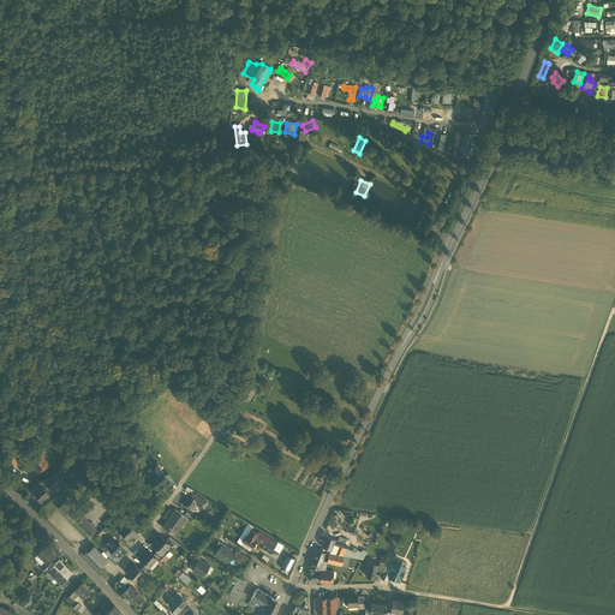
[(48,466),(43,458),(42,459),(39,454),(31,460),(35,465),(34,465),(37,471),(40,470),(41,471),(48,466)]
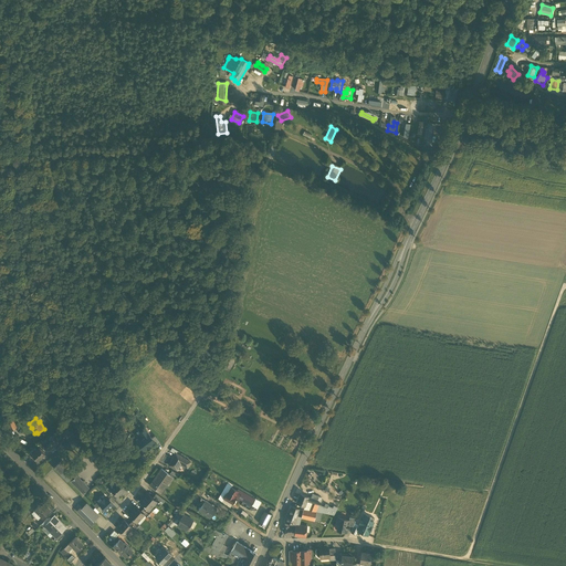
[(145,429),(139,433),(143,438),(136,442),(139,448),(143,451),(146,449),(147,449),(152,447),(150,446),(155,442),(152,438),(145,429)]
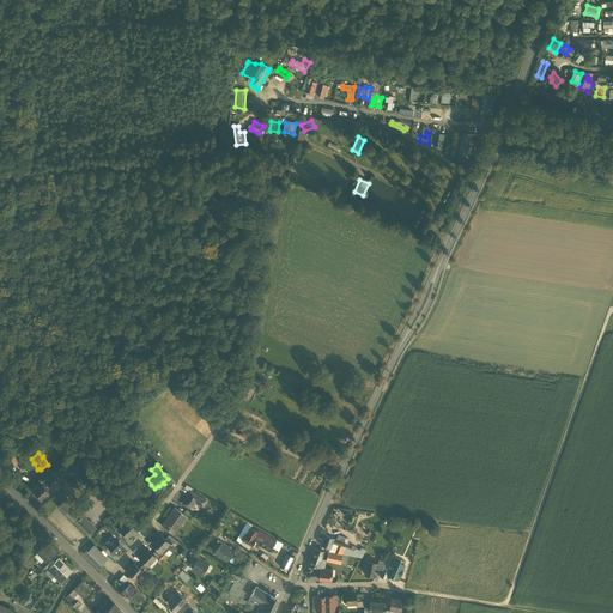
[(65,481),(60,475),(55,479),(60,484),(60,485),(65,490),(72,485),(71,481),(68,483),(67,480),(65,481)]
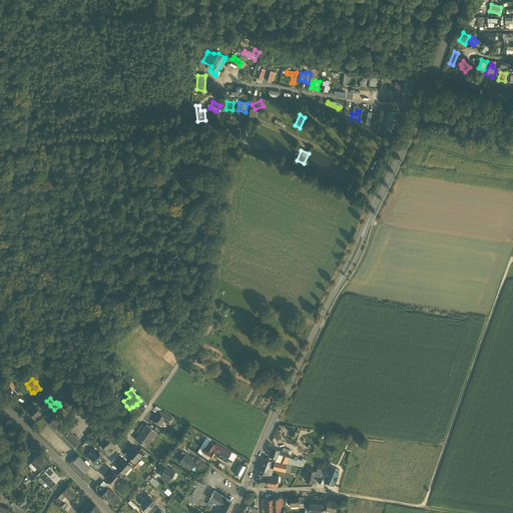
[(46,401),(40,405),(42,408),(43,407),(45,410),(50,406),(50,405),(46,401)]
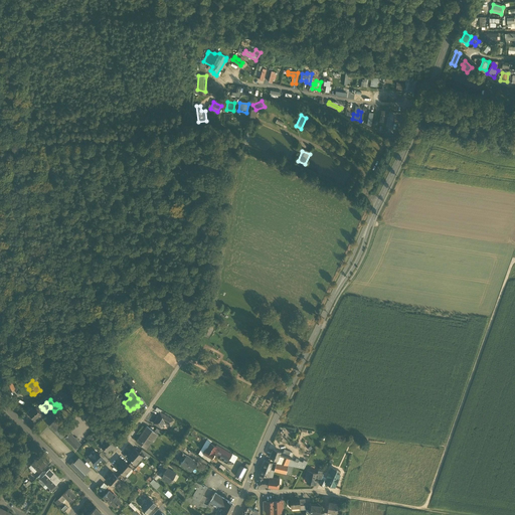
[(35,407),(28,413),(31,416),(30,417),(33,419),(34,419),(41,413),(35,407)]
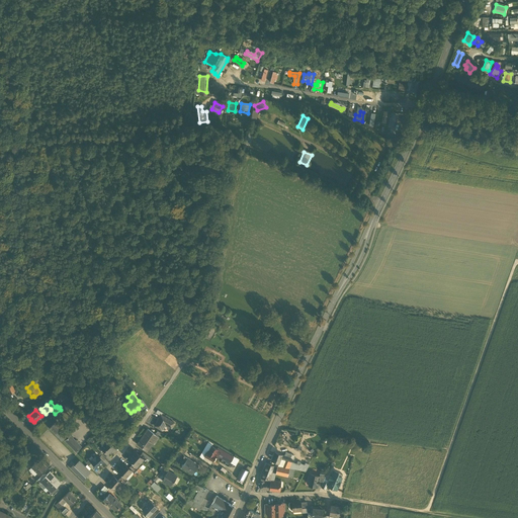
[(161,415),(160,415),(154,426),(162,430),(165,424),(171,428),(174,423),(161,415)]
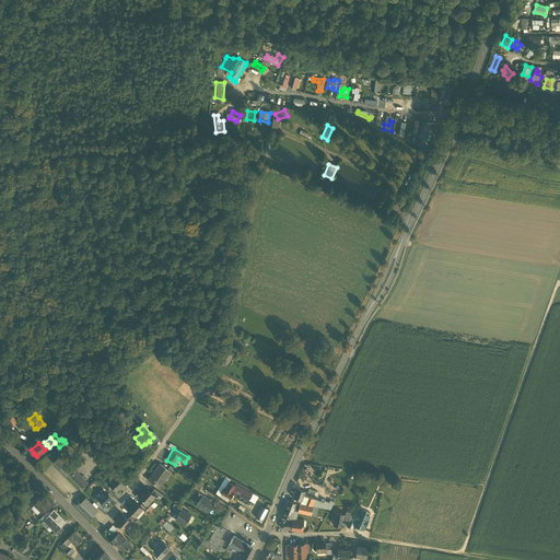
[(76,470),(61,455),(54,463),(67,477),(69,475),(70,476),(82,488),(88,482),(76,470)]
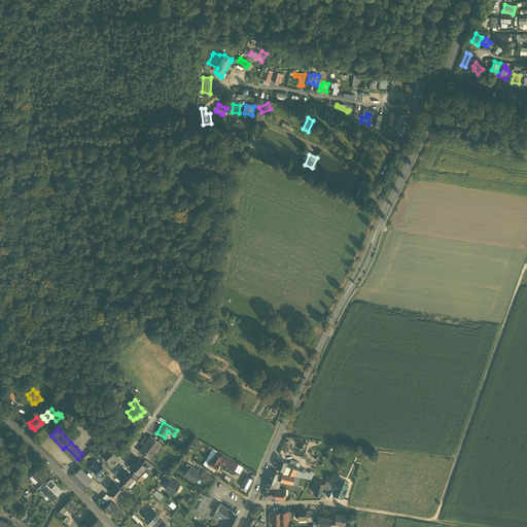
[(150,436),(141,449),(145,452),(150,455),(151,456),(160,444),(159,444),(160,443),(157,442),(150,436)]
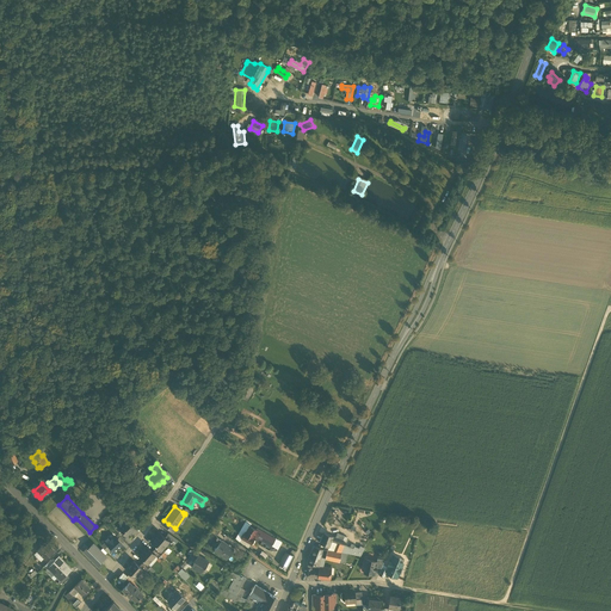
[(135,524),(128,516),(125,518),(128,520),(133,526),(135,524)]
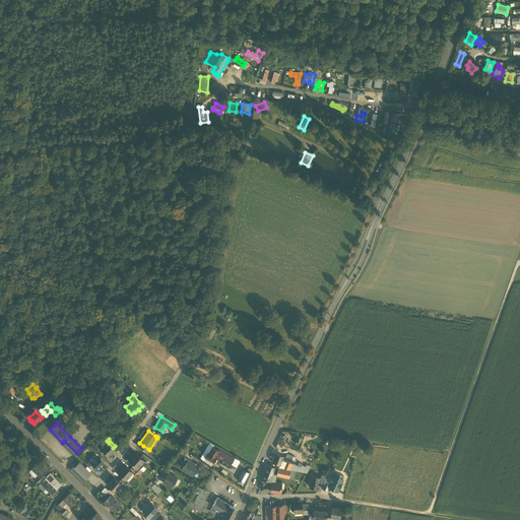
[(109,443),(102,450),(108,456),(114,450),(113,448),(109,443)]
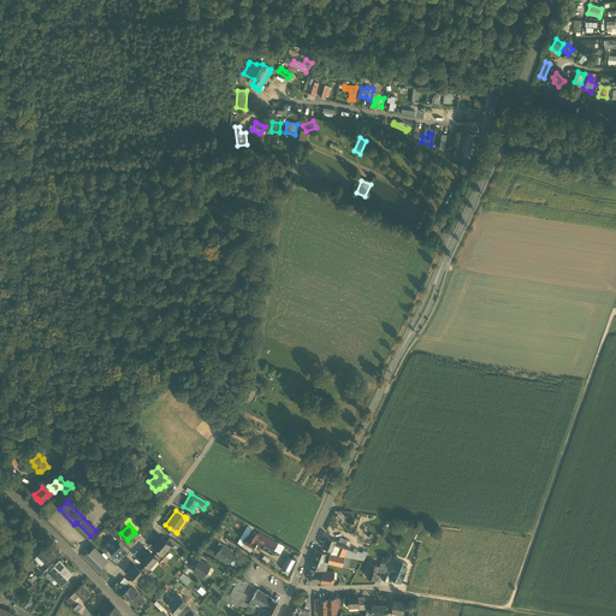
[(176,532),(170,528),(167,531),(177,538),(179,534),(177,533),(176,532)]
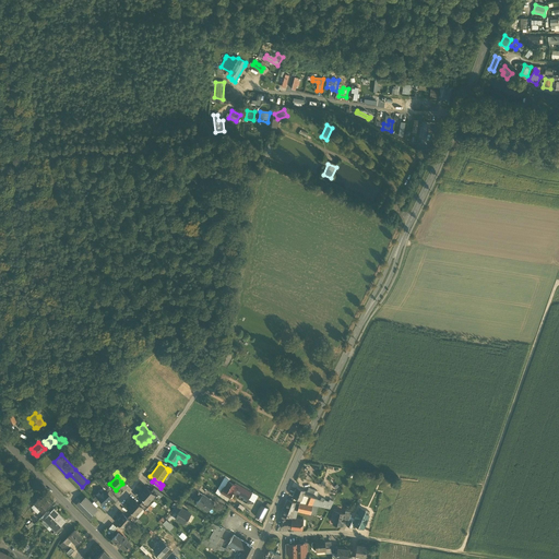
[(197,480),(192,486),(198,490),(202,485),(197,480)]
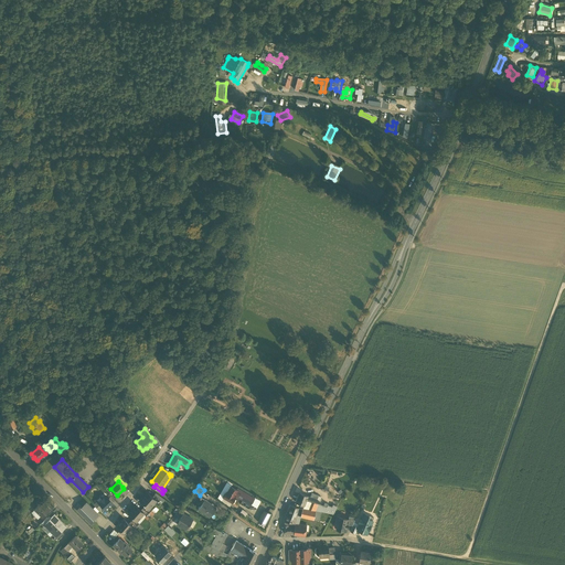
[(238,491),(231,487),(226,493),(223,498),(232,503),(235,499),(234,498),(235,496),(238,491)]
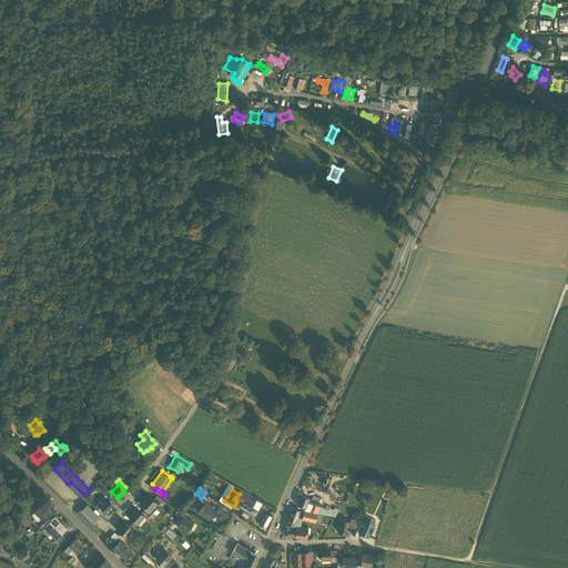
[(240,494),(236,498),(252,507),(255,501),(240,493),(240,494)]
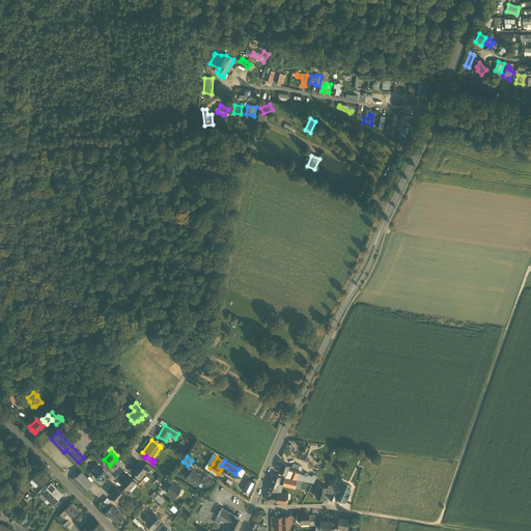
[(139,463),(132,471),(136,475),(140,478),(140,477),(146,470),(143,467),(139,463)]
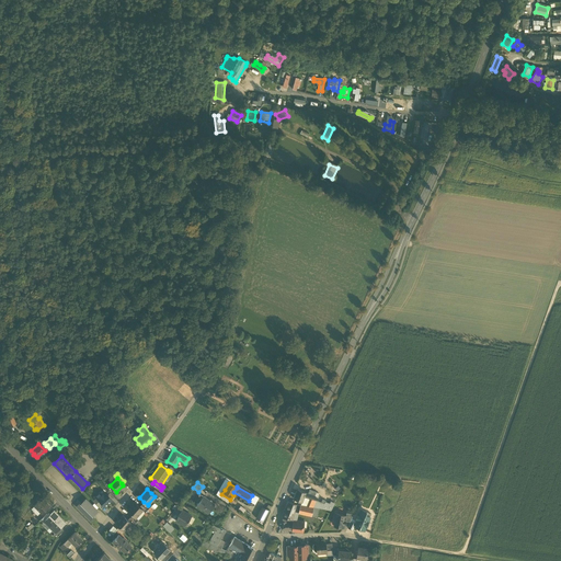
[(306,493),(297,490),(294,499),(301,502),(305,496),(306,493)]
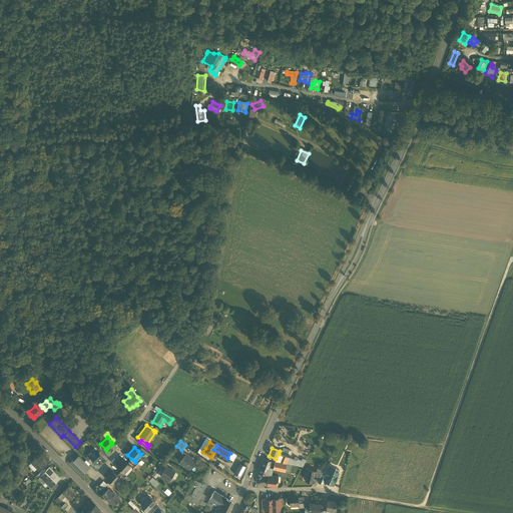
[(96,450),(89,456),(94,462),(96,463),(102,458),(96,450)]
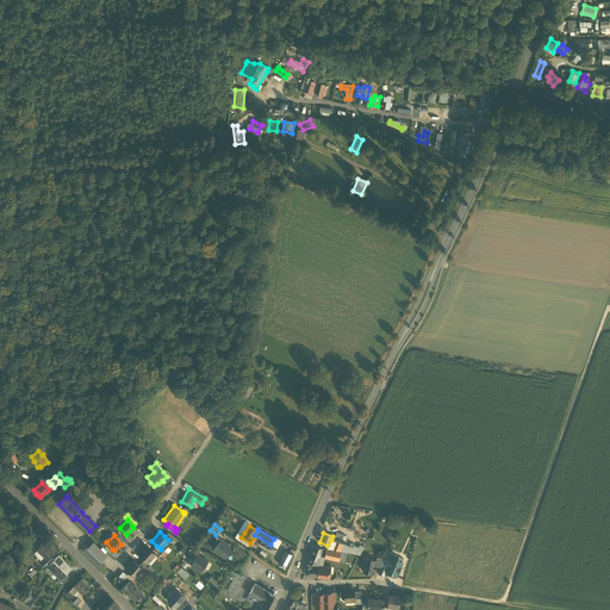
[(234,548),(221,540),(216,546),(213,549),(226,559),(234,548)]
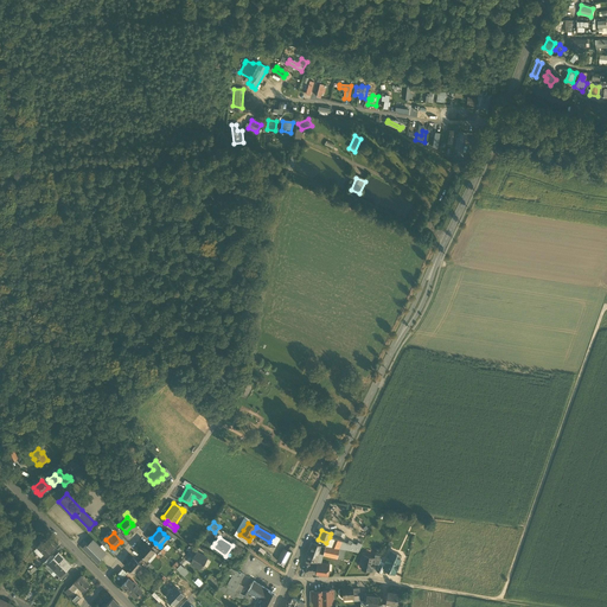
[(104,538),(101,542),(109,549),(112,548),(112,547),(106,540),(104,538)]
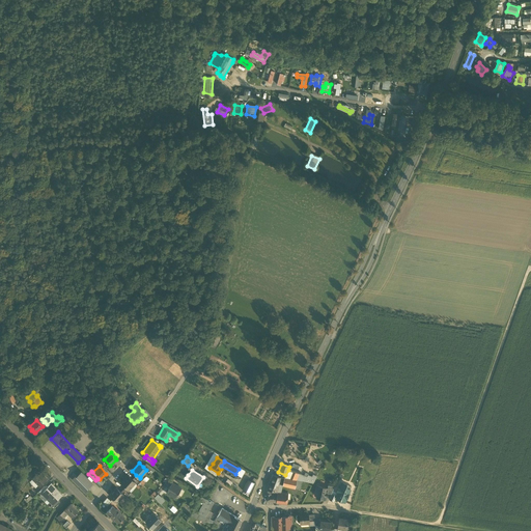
[(39,472),(33,479),(40,486),(47,479),(39,472)]
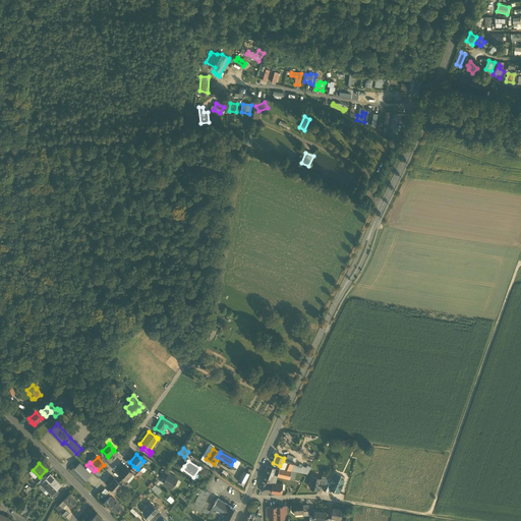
[(75,466),(71,470),(84,483),(88,479),(87,478),(91,474),(79,463),(75,467),(75,466)]
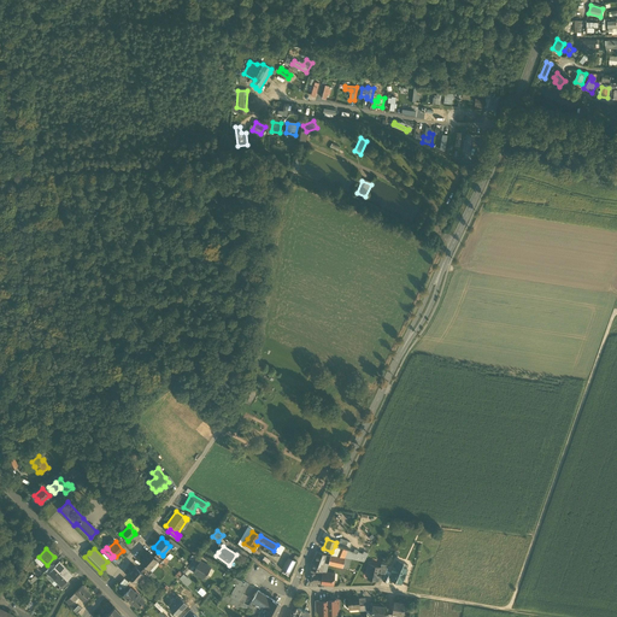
[(357,554),(350,551),(346,558),(364,562),(366,556),(363,554),(358,552),(357,554)]
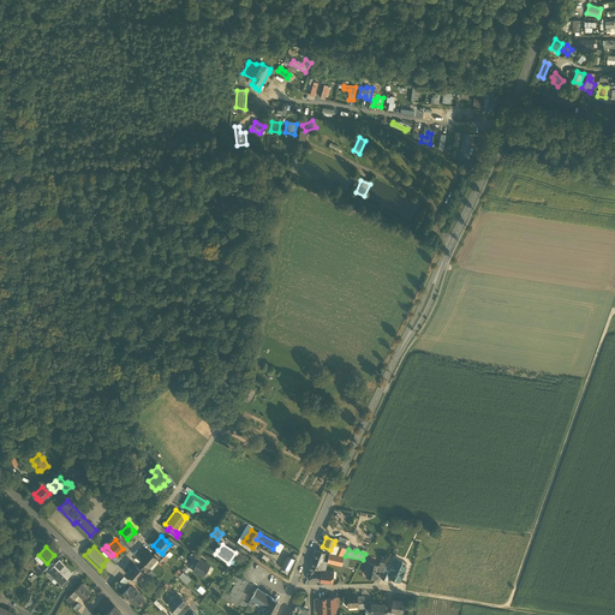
[(154,555),(148,550),(139,560),(145,565),(149,568),(149,567),(157,559),(154,555)]
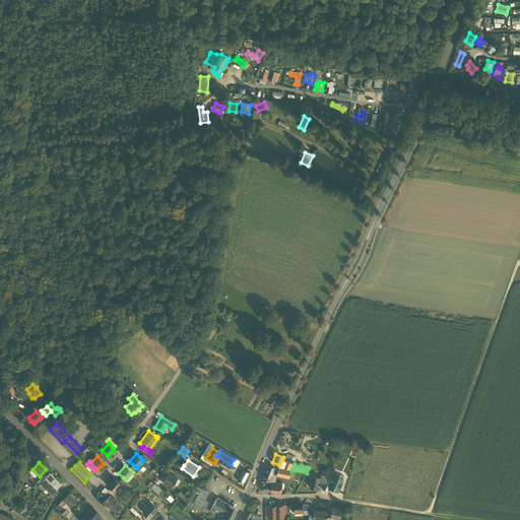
[(267,466),(262,479),(265,479),(271,480),(273,474),(274,467),(267,466)]
